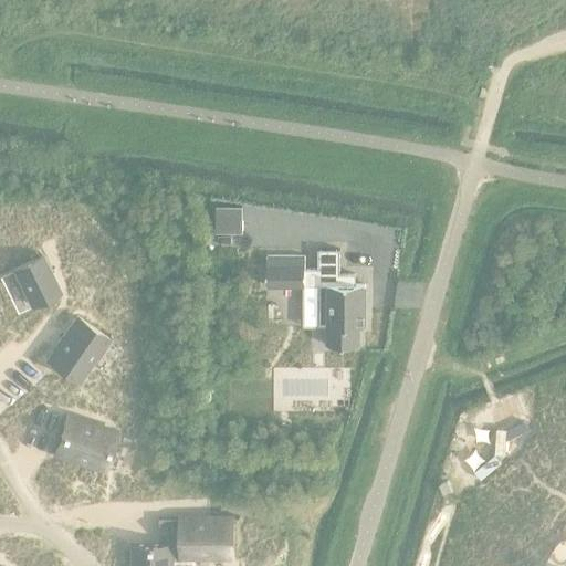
[(317,281),(316,326),(327,326),(326,345),(358,345),(358,326),(365,326),(365,284),(354,284),(354,273),(339,273),(339,249),(317,249),(317,269),(304,268),(304,255),(265,255),(265,285),(304,285),(304,281),(317,281)]
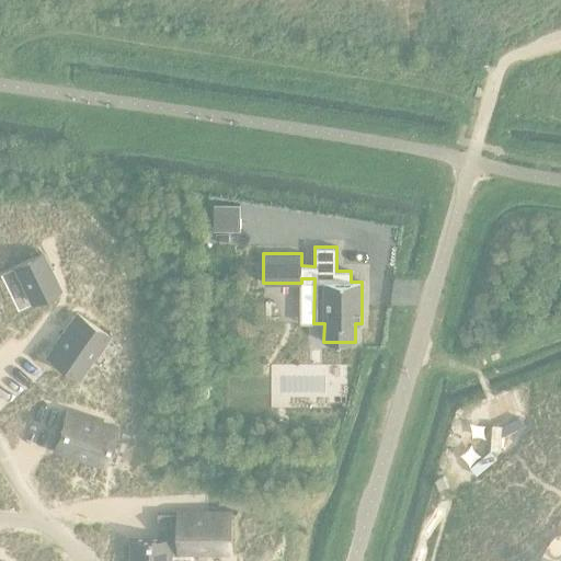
[(41,253),(13,266),(31,302),(58,288),(41,253)]
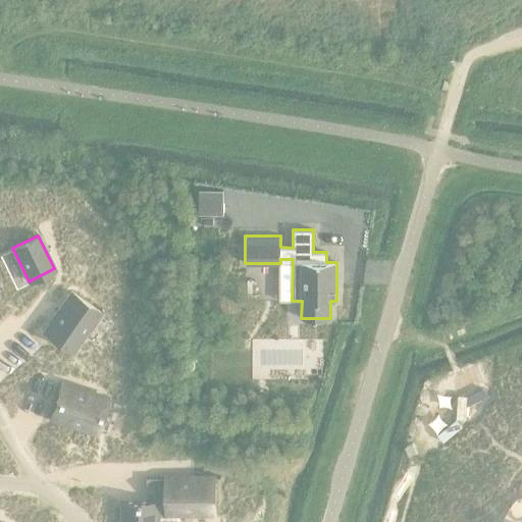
[(101,312),(71,292),(43,330),(72,351),(101,312)]
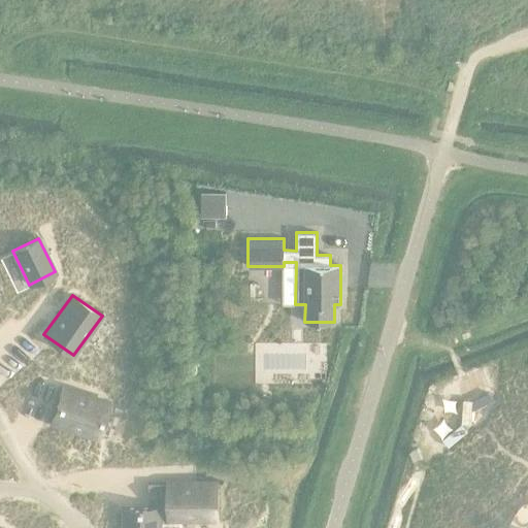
[(63,388),(51,422),(97,437),(108,403),(63,388)]
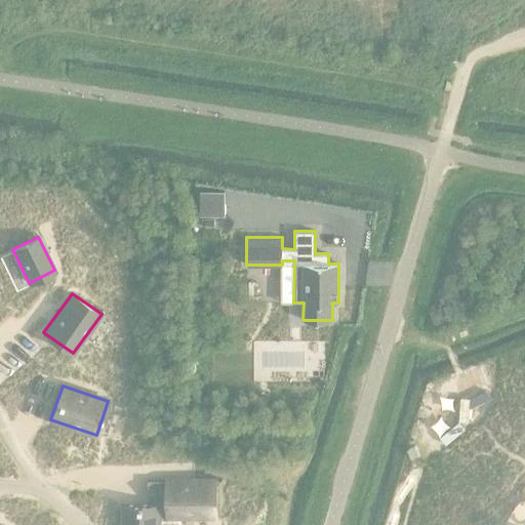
[(153,505),(122,505),(122,524),(158,524),(159,516),(215,516),(215,479),(147,480),(148,495),(153,494),(153,505)]
